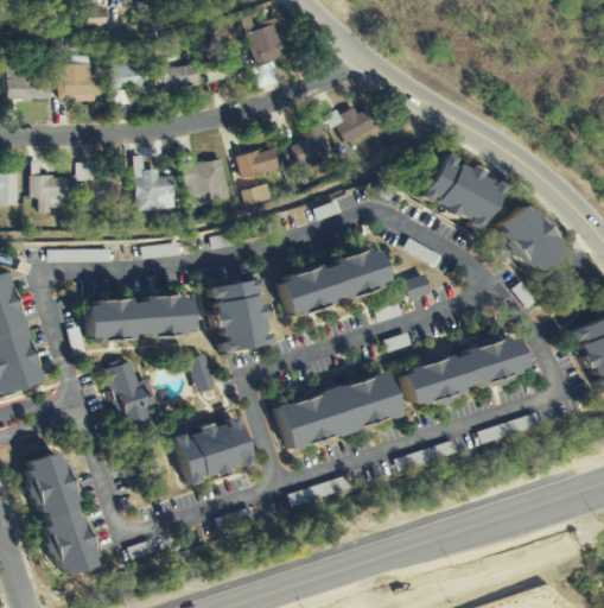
[(106,26),(106,10),(87,10),(88,26),(106,26)]
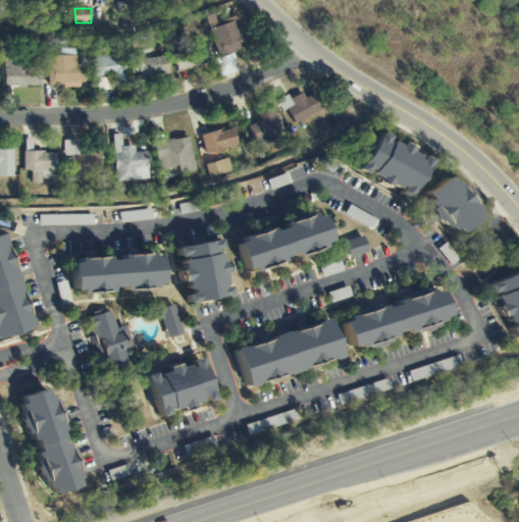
[(240,15),(217,22),(214,10),(206,12),(220,57),(250,48),(240,15)]
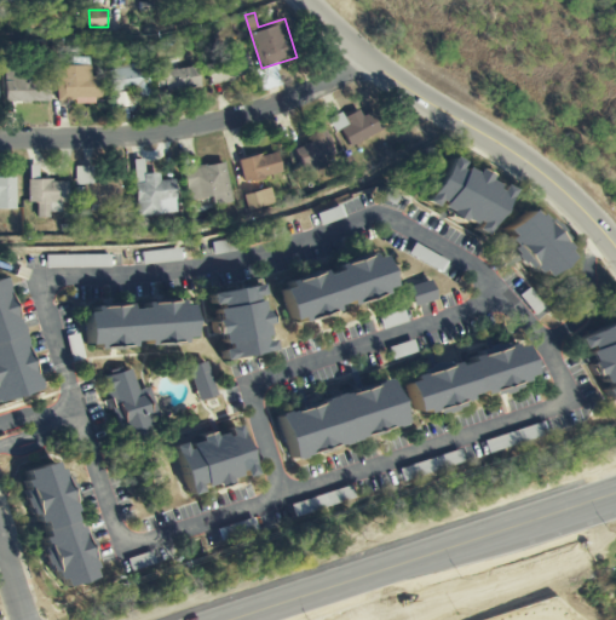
[(254,75),(249,55),(208,63),(213,84),(254,75)]
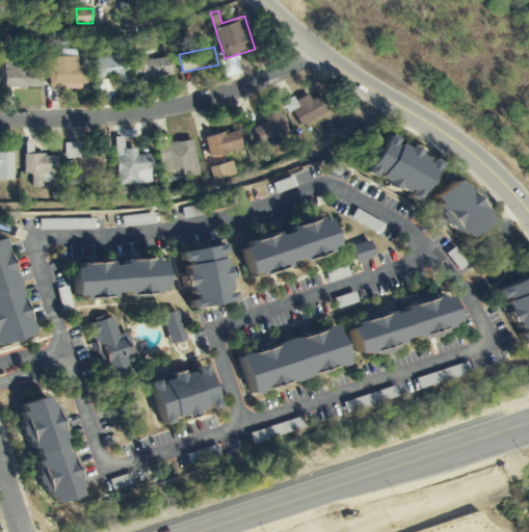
[(88,65),(79,67),(79,52),(64,53),(64,57),(51,57),(52,86),(89,85),(88,65)]
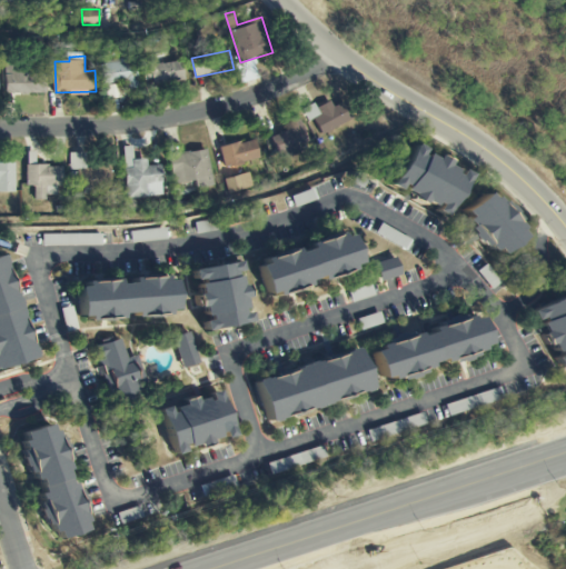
[(102,62),(103,85),(128,82),(128,89),(139,88),(136,59),(102,62)]
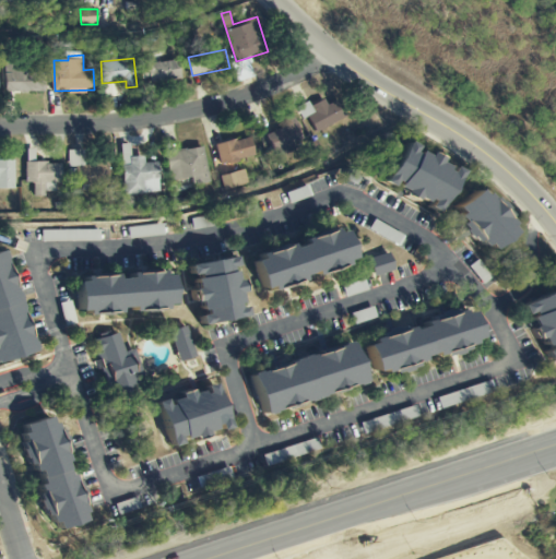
[(182,78),(178,58),(142,64),(145,84),(182,78)]
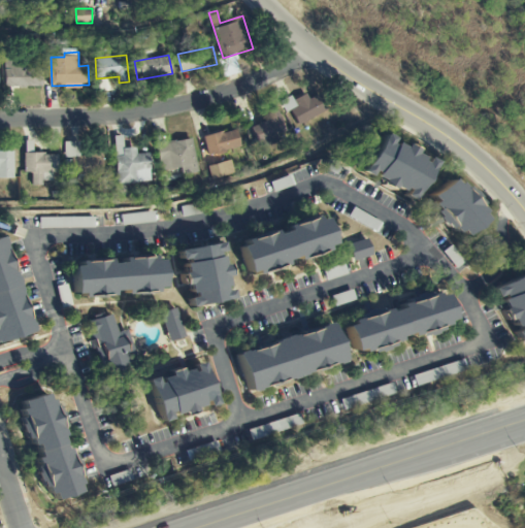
[(42,69),(30,69),(30,60),(6,60),(7,88),(43,87),(42,69)]
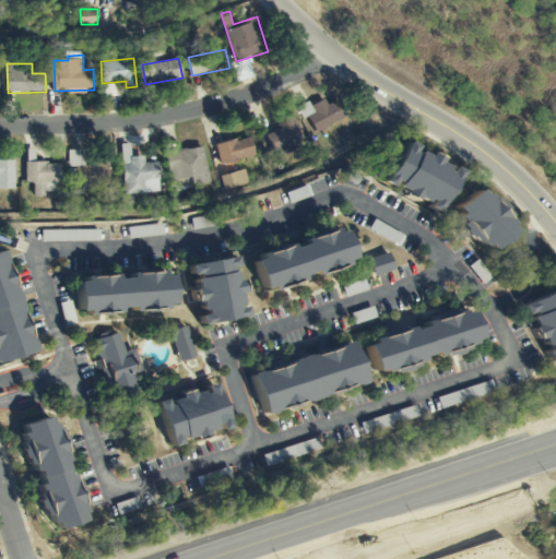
[(328,105),(326,99),(312,106),(310,102),(298,107),(305,119),(310,117),(317,132),(347,118),(339,99),(328,105)]
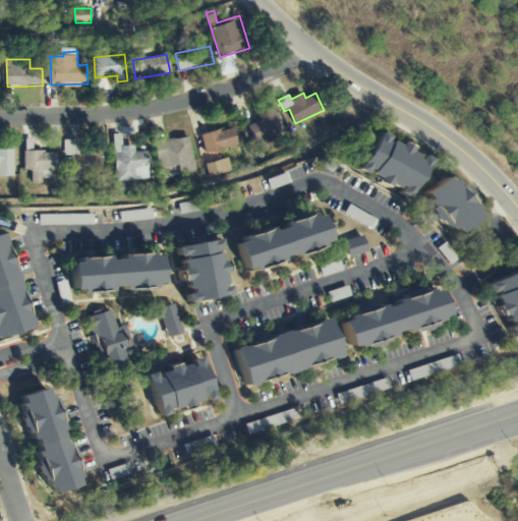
[(285,133),(274,108),(262,113),(265,119),(250,126),(260,146),(285,133)]
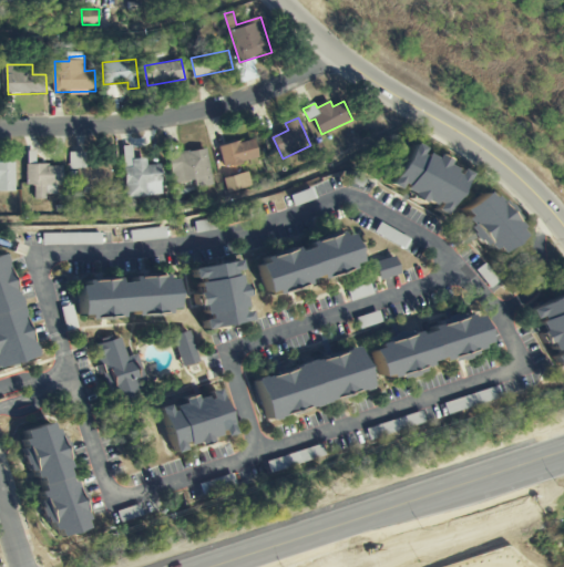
[(259,160),(254,138),(219,147),(225,168),(259,160)]
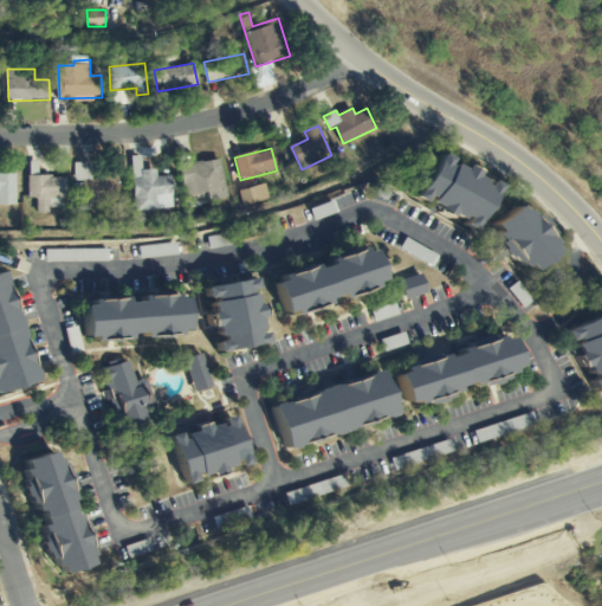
[(499,180),(438,153),(416,201),(478,229),(499,180)]
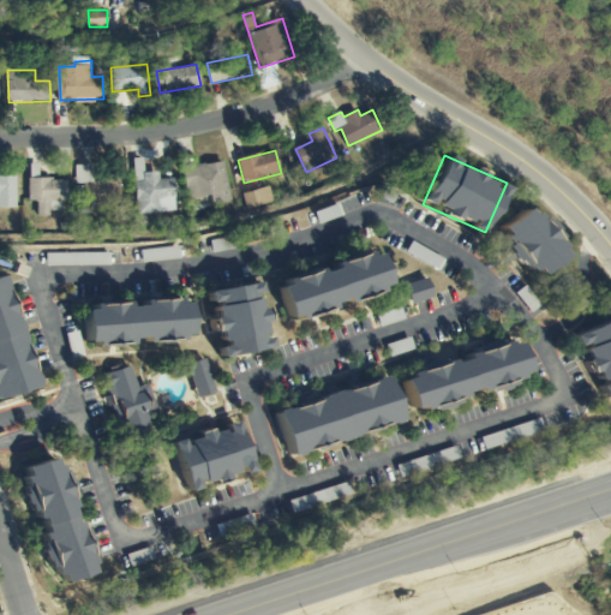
[(139,215),(175,212),(172,178),(160,179),(159,172),(144,173),(143,159),(133,160),(139,215)]
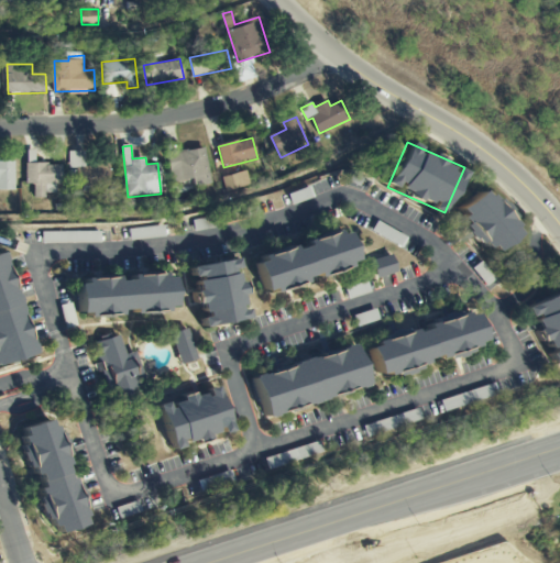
[(211,184),(205,147),(169,153),(174,183),(193,179),(194,187),(211,184)]
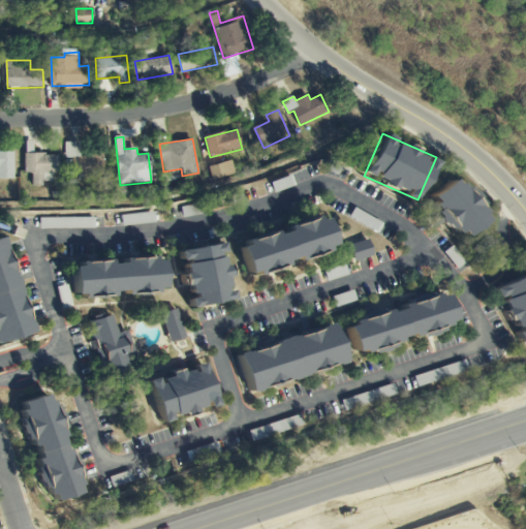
[(103,175),(102,150),(89,150),(89,156),(81,156),(81,142),(65,143),(66,165),(70,164),(70,176),(103,175)]
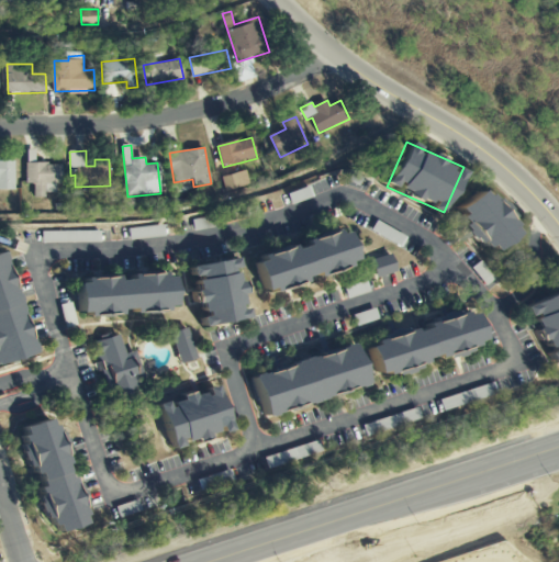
[(0,190),(15,190),(14,160),(0,160),(0,190)]
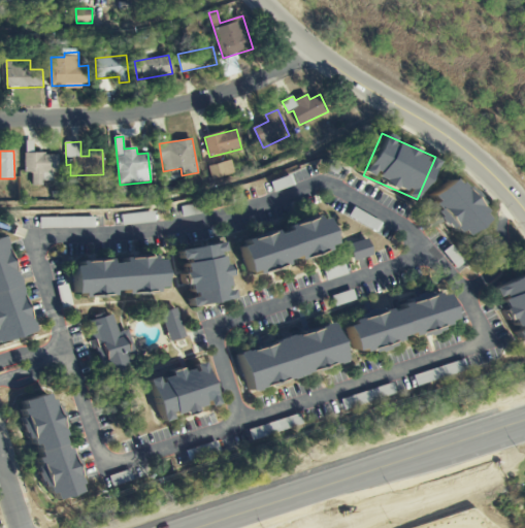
[(26,173),(32,173),(33,186),(44,186),(44,182),(53,180),(53,173),(59,172),(58,153),(25,154),(26,173)]
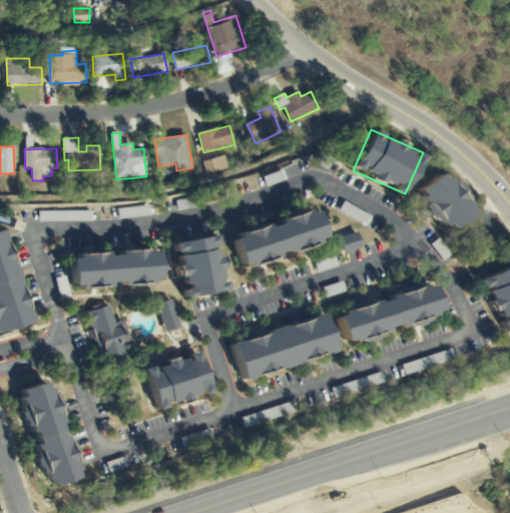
[(207,175),(228,168),(224,155),(202,162),(207,175)]
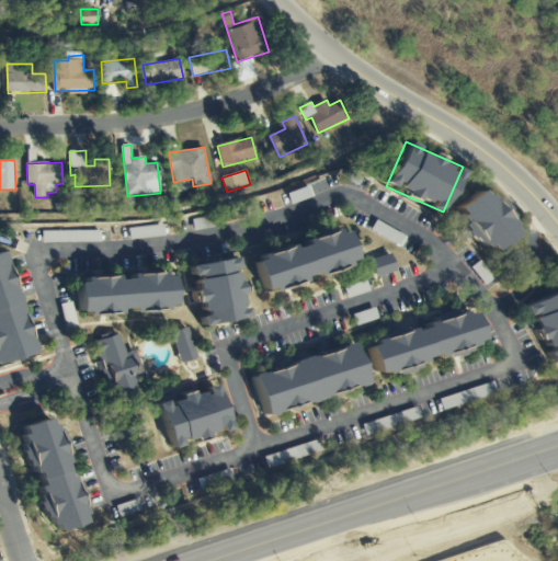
[(454,207),(486,254),(519,231),(486,185),(454,207)]
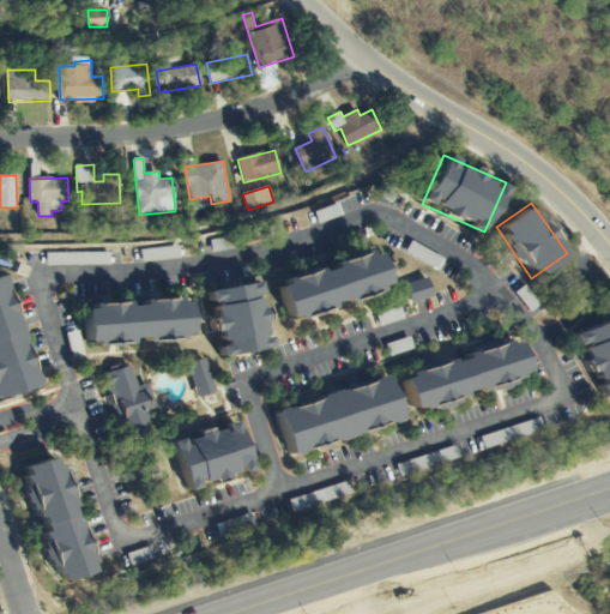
[(143,248),(143,260),(181,259),(180,247),(143,248)]
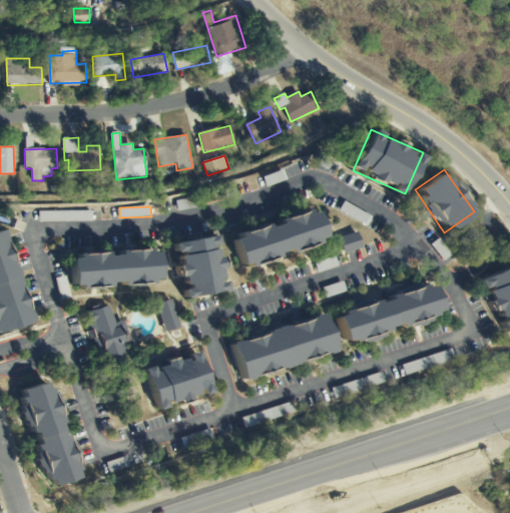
[(239,266),(325,243),(316,209),(230,231),(239,266)]
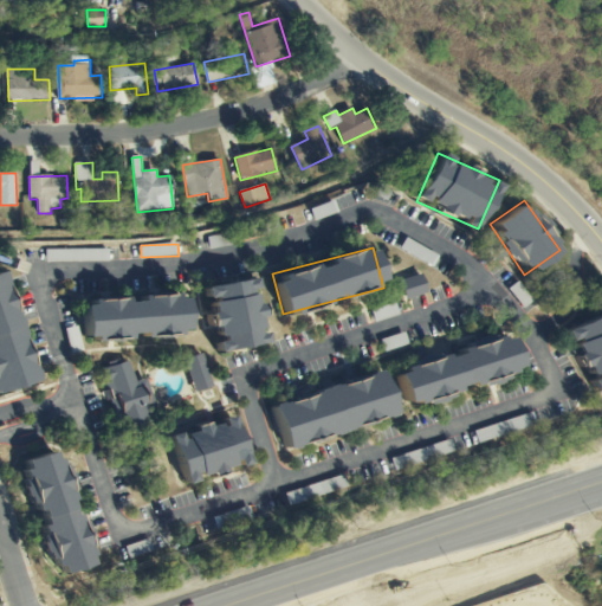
[(0,271),(0,391),(38,380),(6,270),(0,271)]
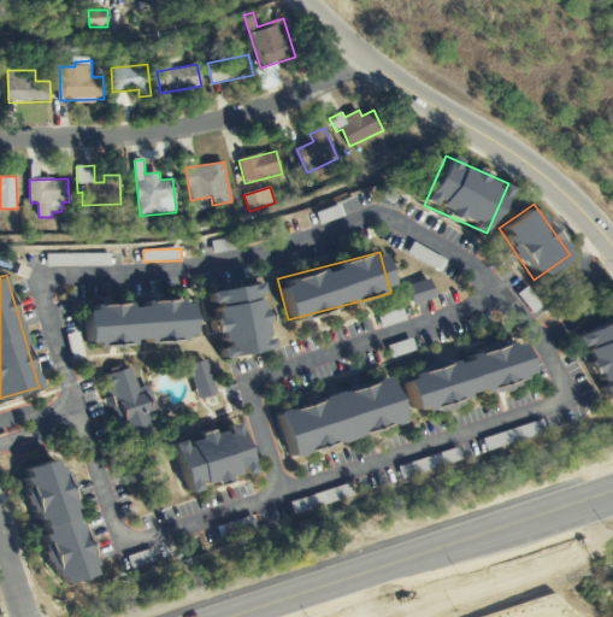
[(435,298),(429,278),(407,286),(413,305),(435,298)]
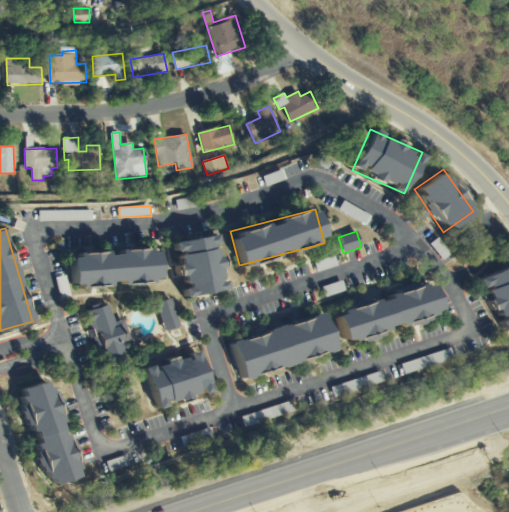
[(173,240),(181,296),(225,290),(217,234),(173,240)]
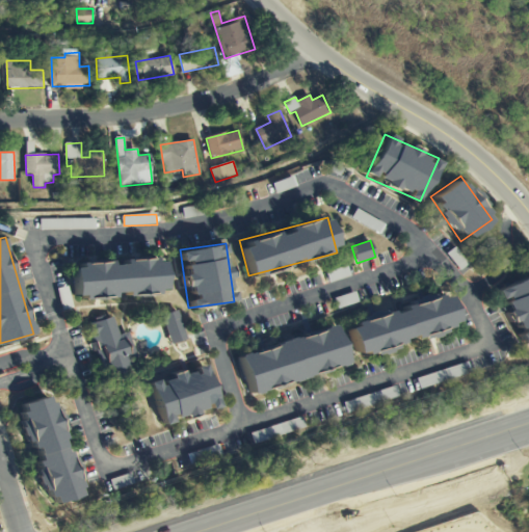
[(163,258),(124,260),(124,261),(73,264),(75,297),(164,292),(163,258)]
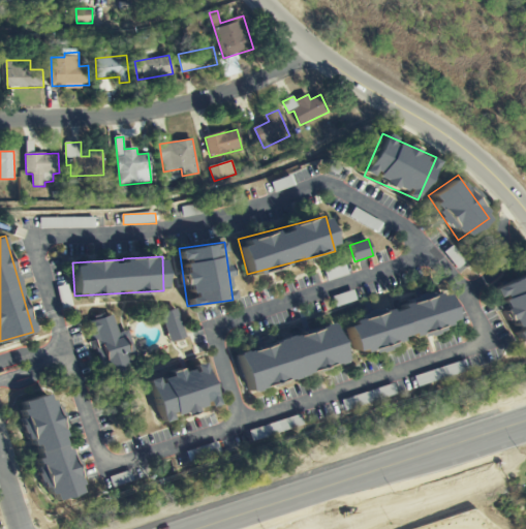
[(525,273),(497,286),(519,340),(525,337),(525,273)]
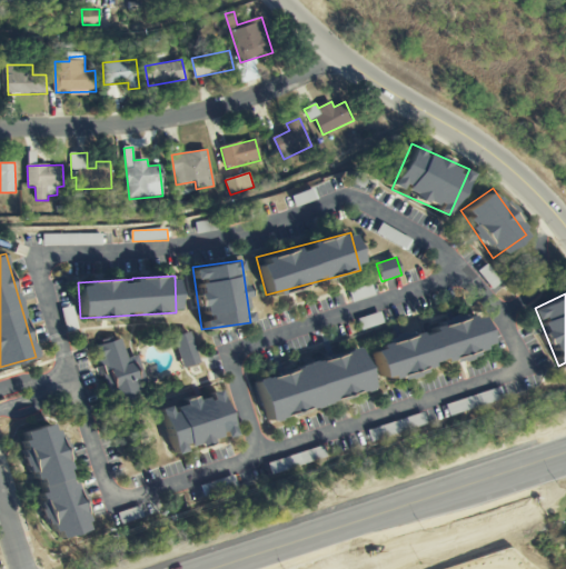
[(373,345),(384,381),(488,349),(477,312),(373,345)]
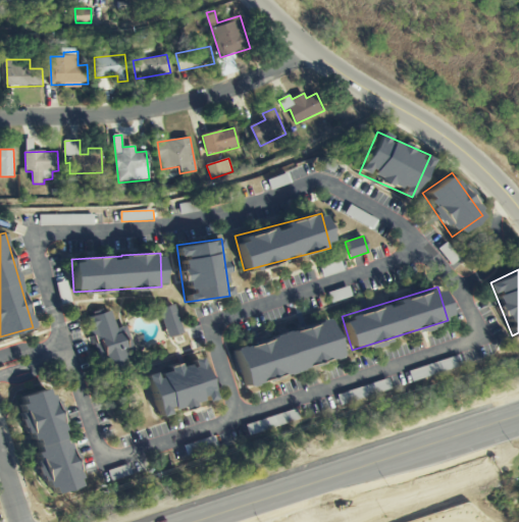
[(158,308),(168,336),(184,330),(174,303),(158,308)]
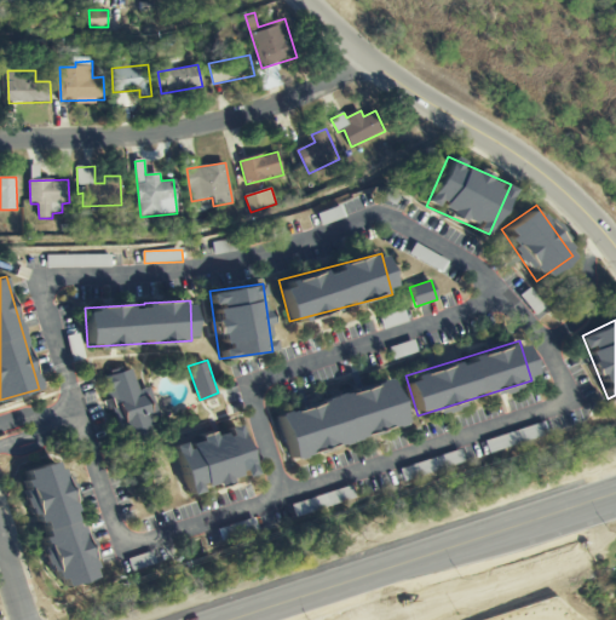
[(153,386),(138,389),(132,366),(105,372),(121,435),(162,424),(153,386)]
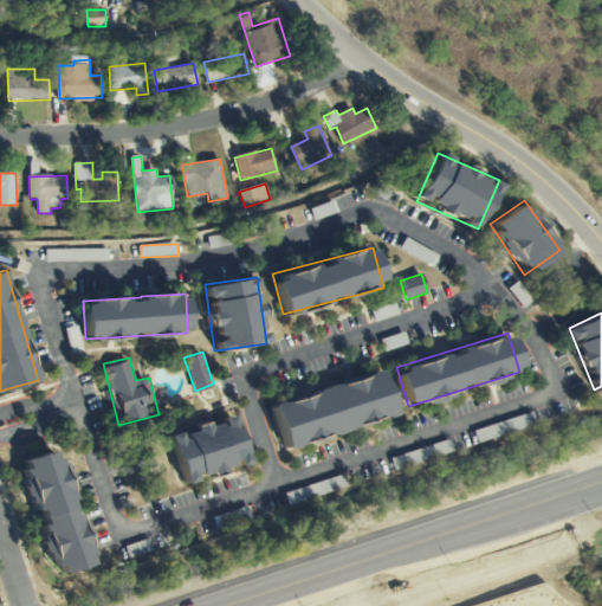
[(394,418),(382,372),(272,401),(284,446),(394,418)]
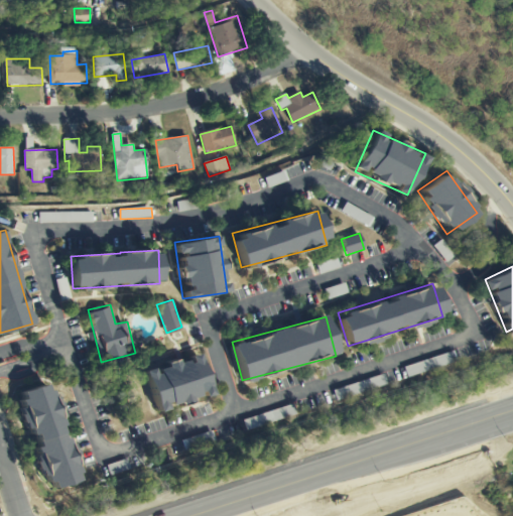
[(145,369),(157,411),(213,395),(200,353),(145,369)]
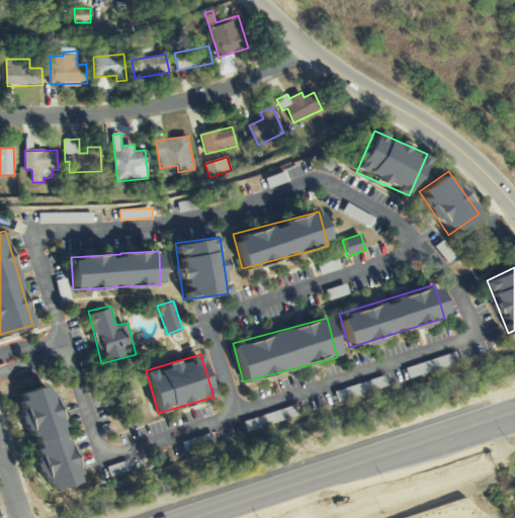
[(20,393),(46,491),(79,483),(54,383),(20,393)]
